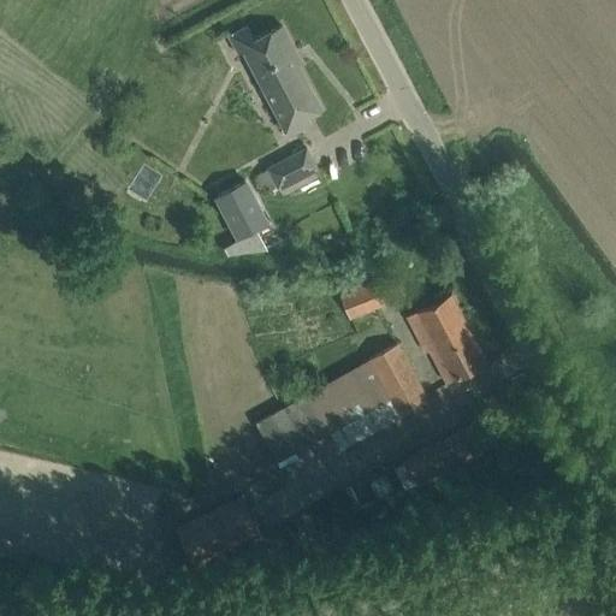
[(289,136),(291,135),(312,124),(308,117),(323,110),(298,65),(302,63),(282,25),(254,40),(247,27),(229,36),(238,54),(244,52),(289,136)]
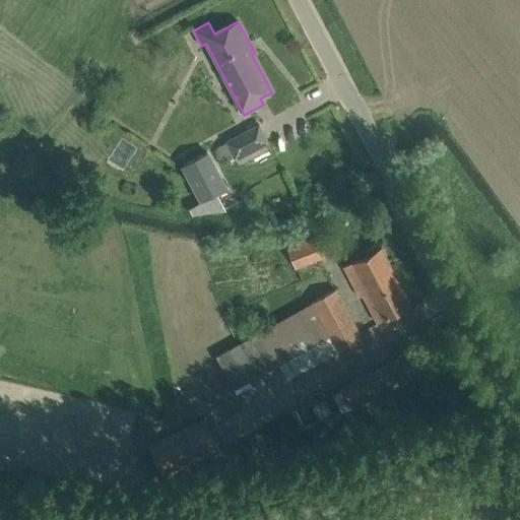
[(236,160),(251,152),(268,143),(259,125),(226,142),(236,160)]
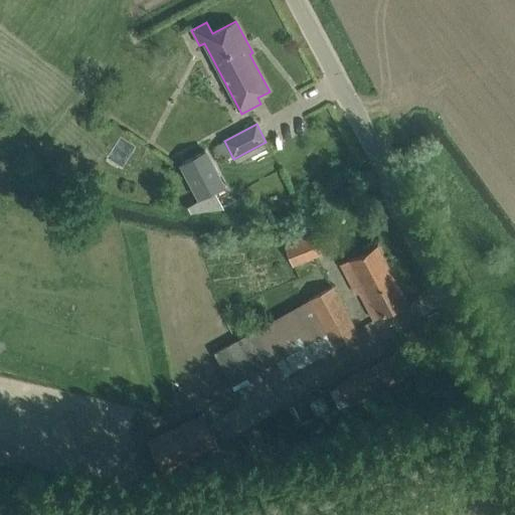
[(205,151),(181,164),(201,200),(224,187),(205,151)]
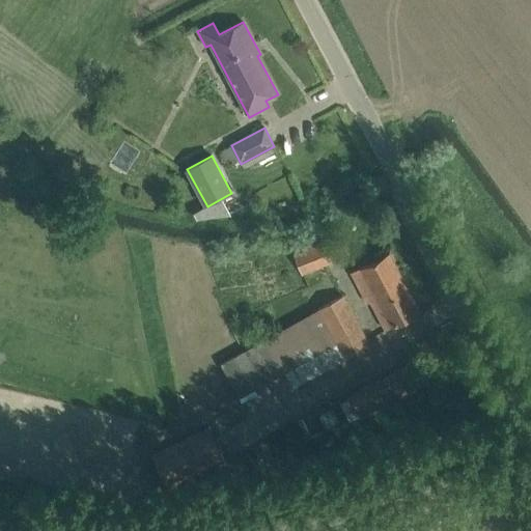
[(302,272),(331,261),(350,254),(346,245),(330,251),(326,242),(295,254),(302,272)]
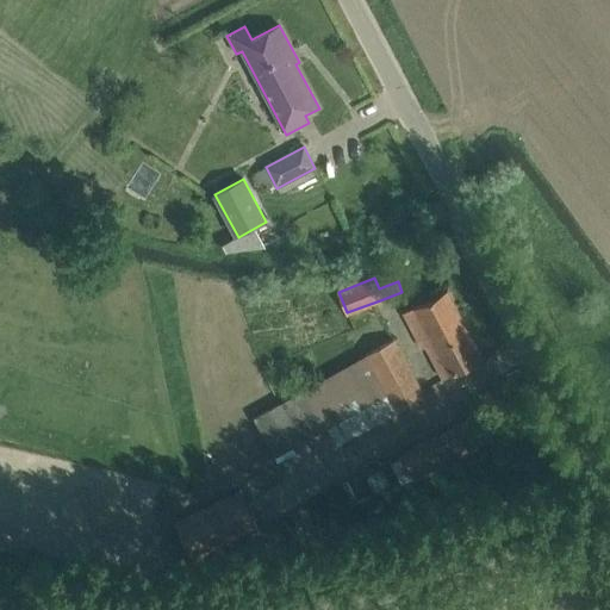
[(447,290),(414,307),(431,343),(425,347),(443,379),(483,358),(447,290)]
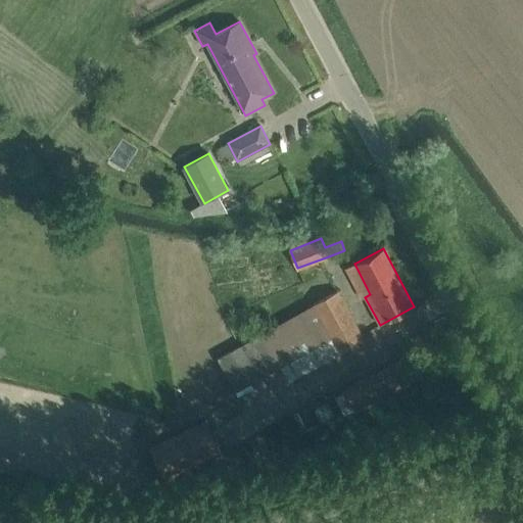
[(289,382),(364,339),(337,291),(314,304),(314,305),(218,359),(237,393),(251,385),(250,382),(280,366),(289,382)]
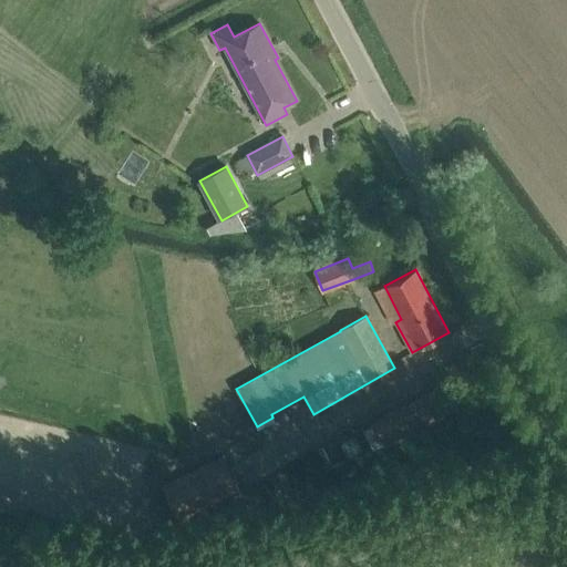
[(384,446),(401,439),(445,418),(433,392),(373,421),(374,425),(363,431),(373,451),(384,446)]
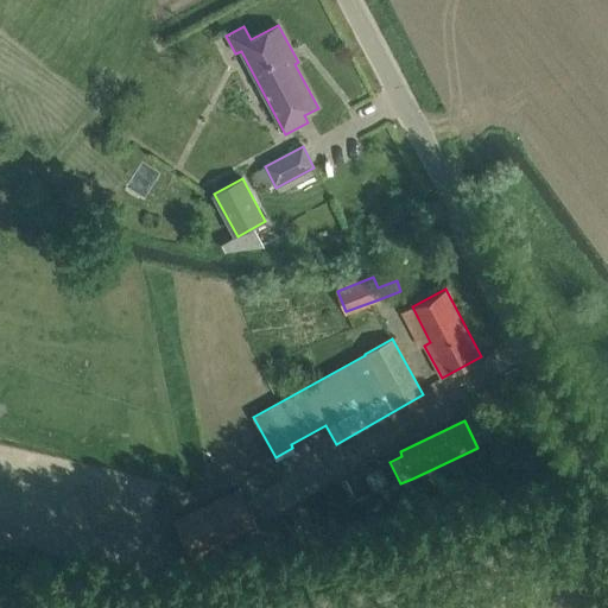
[(190,557),(255,526),(239,491),(173,523),(190,557)]
